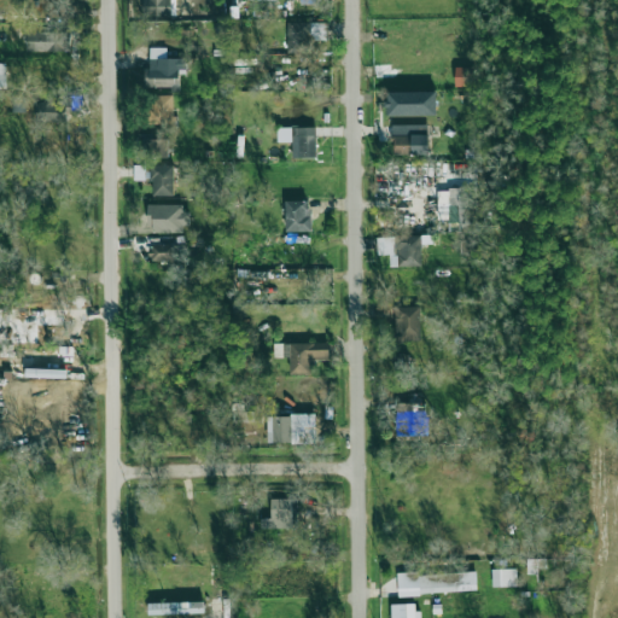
[(287,52),(313,53),(313,40),(327,40),(327,23),(287,22),(287,52)]
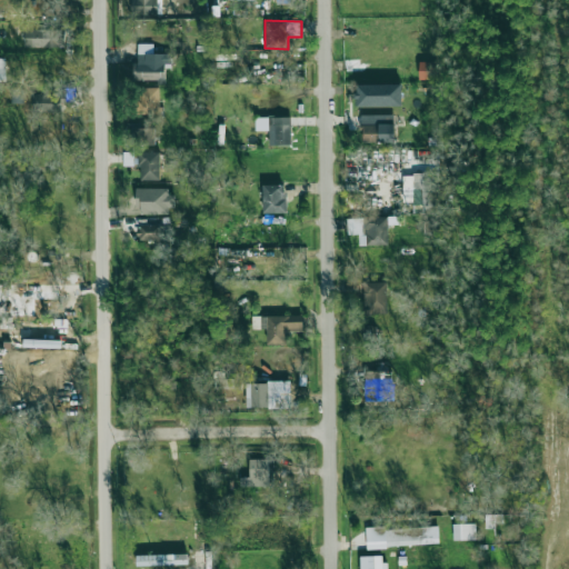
[(25,47),(65,48),(65,30),(25,29),(25,47)]
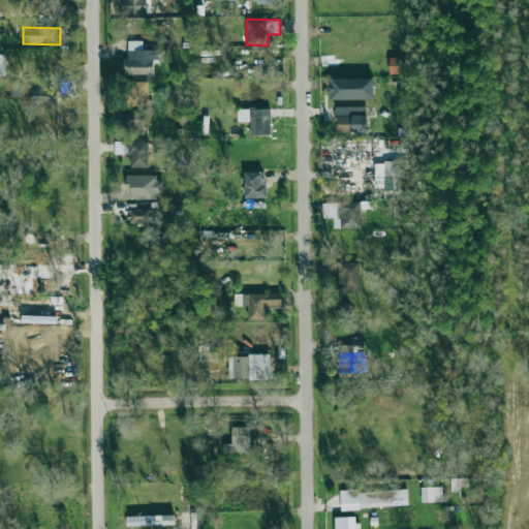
[(159,50),(143,50),(143,41),(128,40),(128,58),(124,58),(124,73),(153,74),(154,60),(159,60),(159,50)]
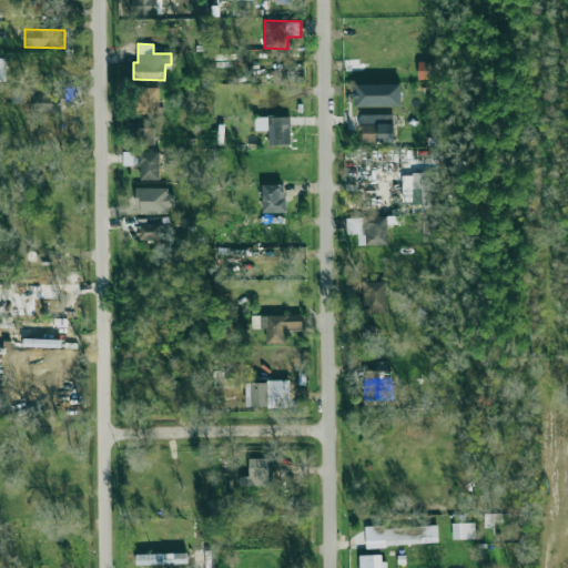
[(418,79),(436,80),(436,62),(418,61),(418,79)]
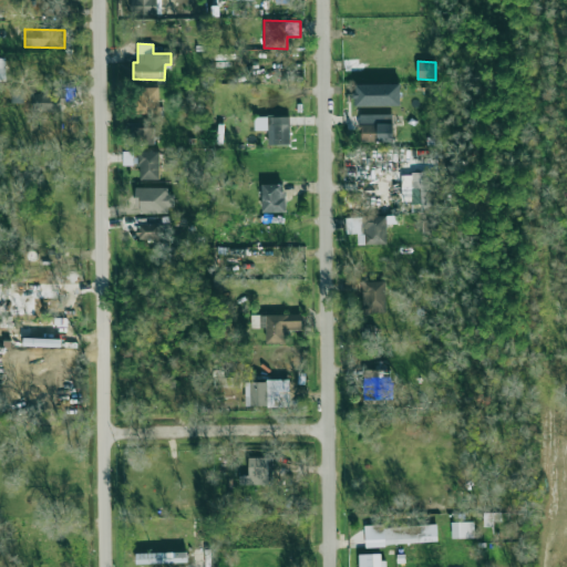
[(356,84),(356,106),(401,105),(400,83),(356,84)]
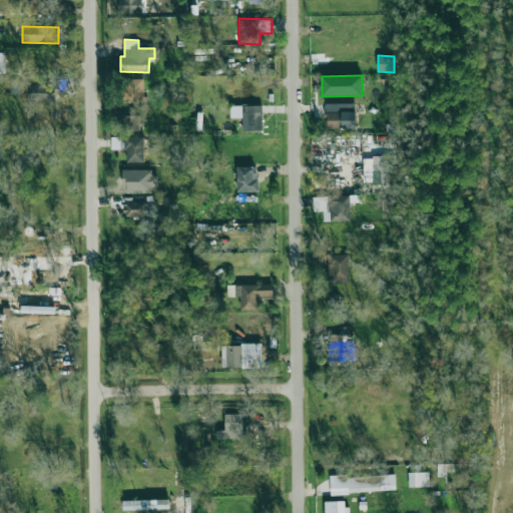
[(22,93),(22,79),(11,79),(11,93),(22,93)]
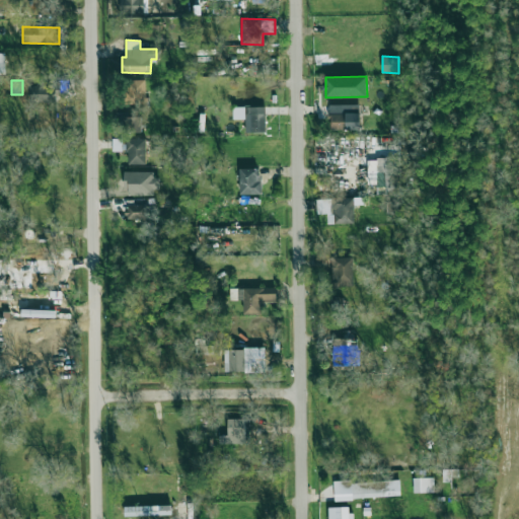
[(146,80),(125,80),(126,104),(147,104),(146,80)]
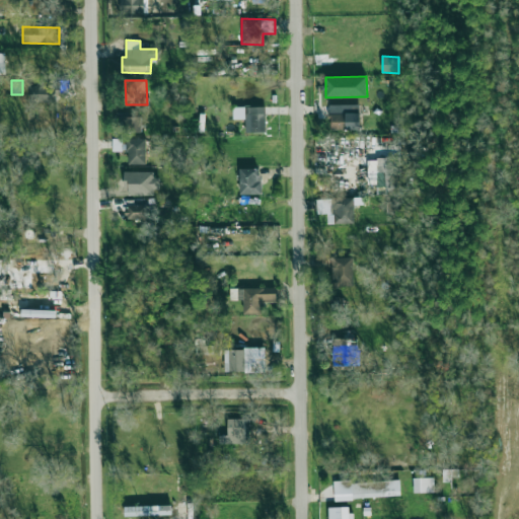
[(56,101),(56,84),(31,85),(31,102),(56,101)]
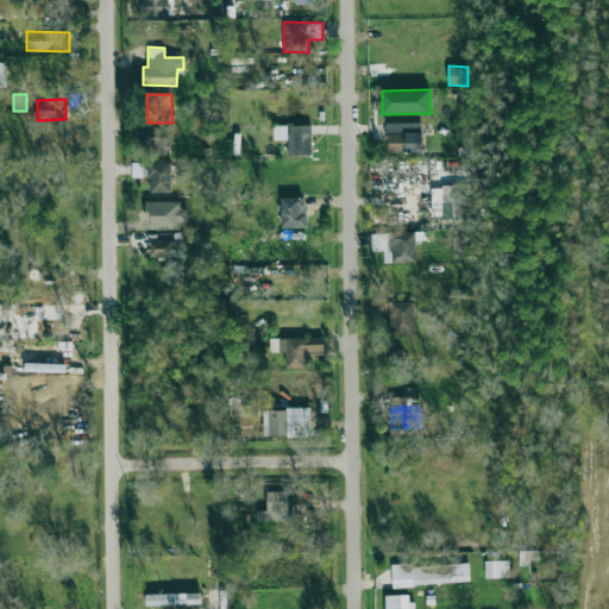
[(387,124),(388,152),(422,151),(421,123),(387,124)]
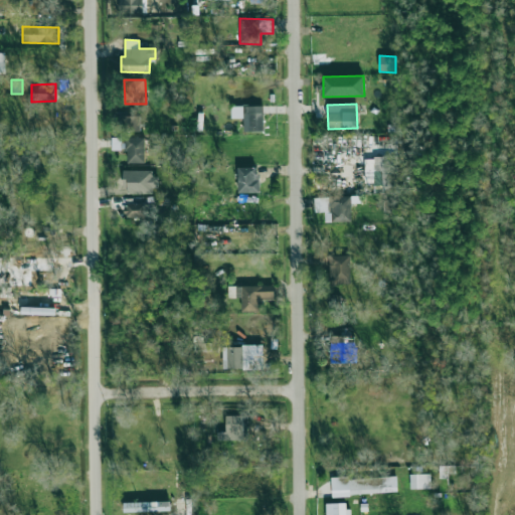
[(263,106),(231,107),(231,119),(243,118),(243,132),(264,132),(263,106)]
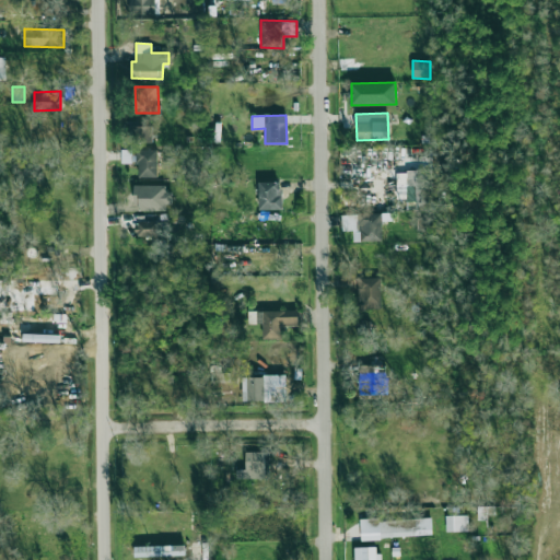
[(153,142),(152,125),(132,126),(133,143),(153,142)]
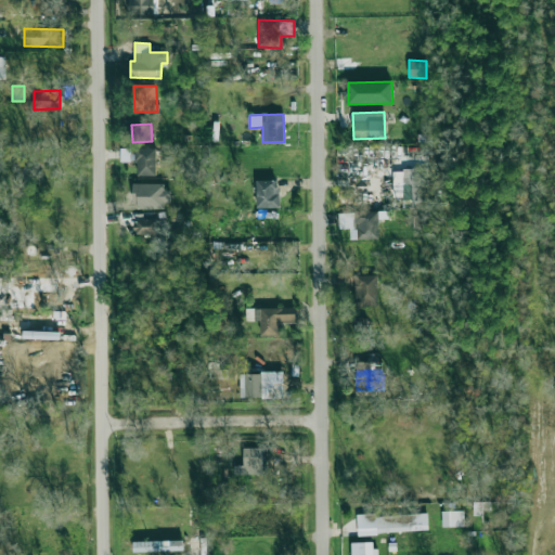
[(156,149),(137,149),(137,176),(156,176),(156,149)]
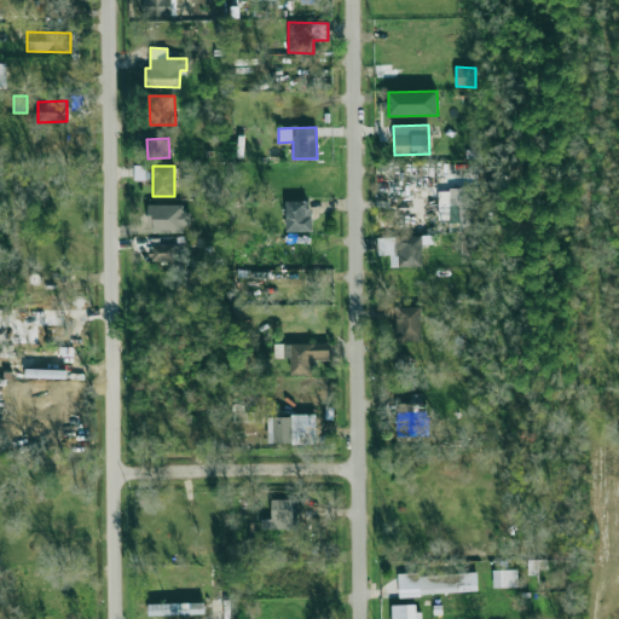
[(478,187),(450,187),(450,204),(440,204),(441,215),(449,215),(450,223),(462,223),(462,231),(478,231),(478,187)]
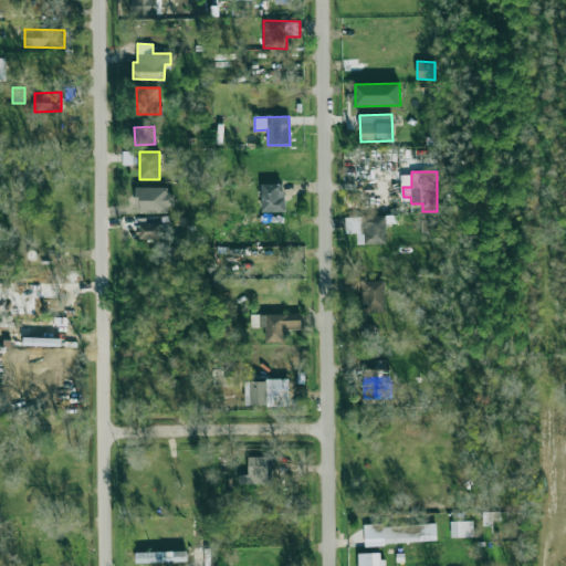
[(284,182),(261,184),(262,212),(285,211),(284,182)]
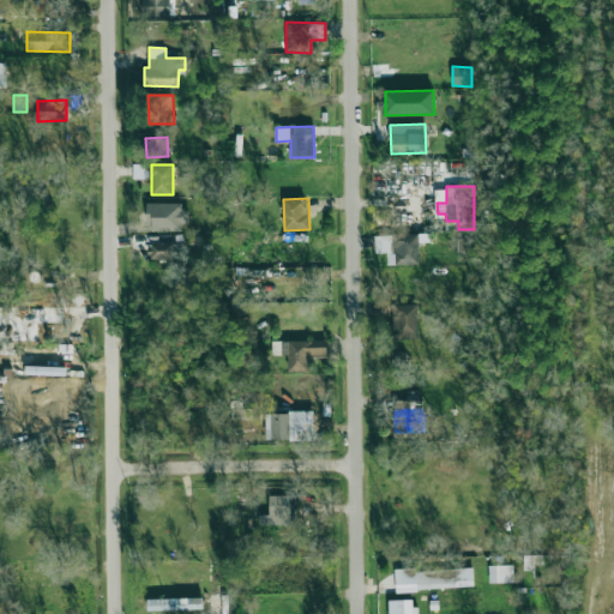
[(186,203),(148,204),(149,232),(186,230),(186,203)]
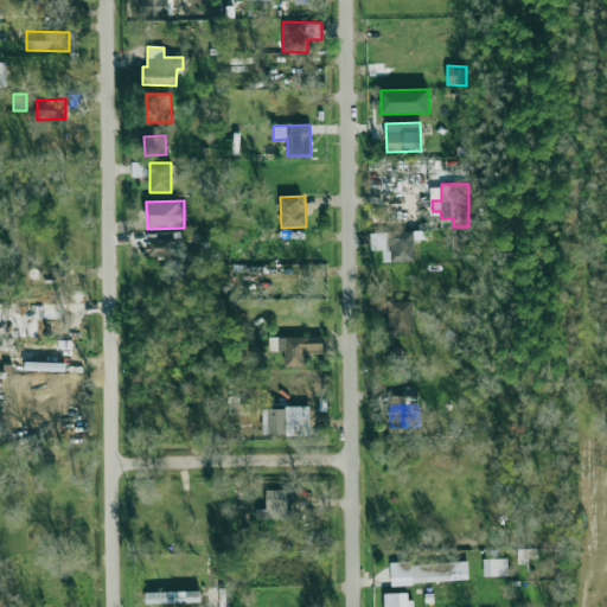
[(383,262),(415,261),(414,231),(371,232),(371,250),(383,250),(383,262)]
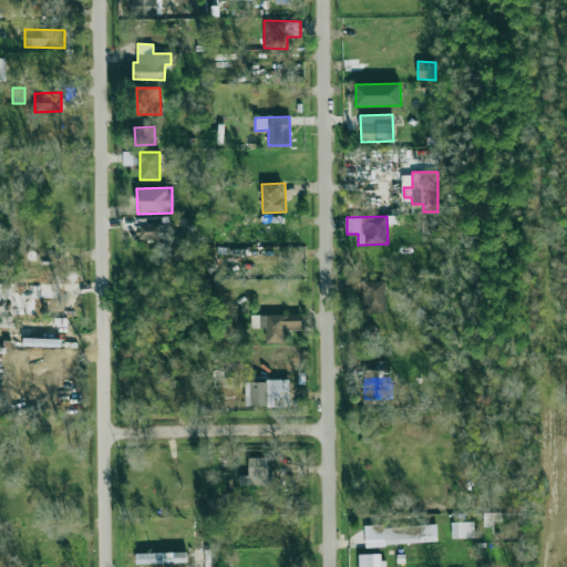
[(422,233),(433,234),(434,220),(423,220),(422,233)]
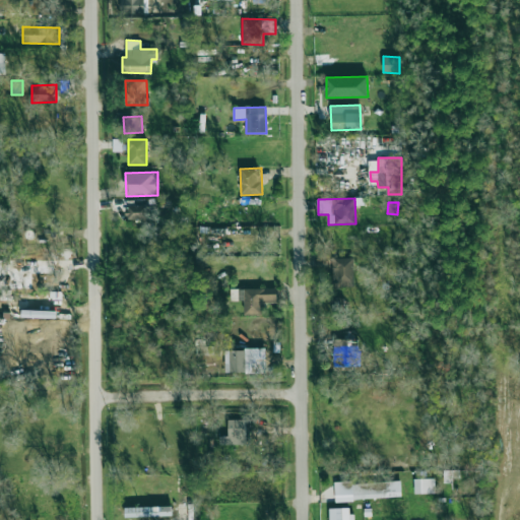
[(127,205),(127,219),(149,219),(149,205),(127,205)]
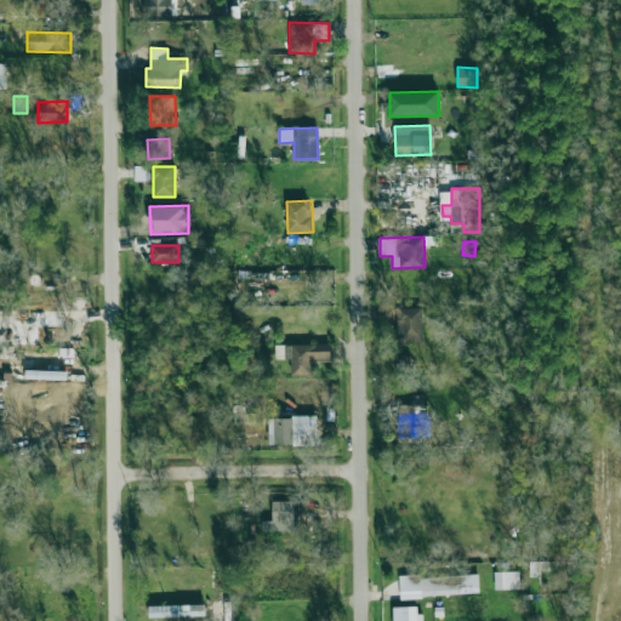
[(423,342),(422,308),(397,308),(398,343),(423,342)]
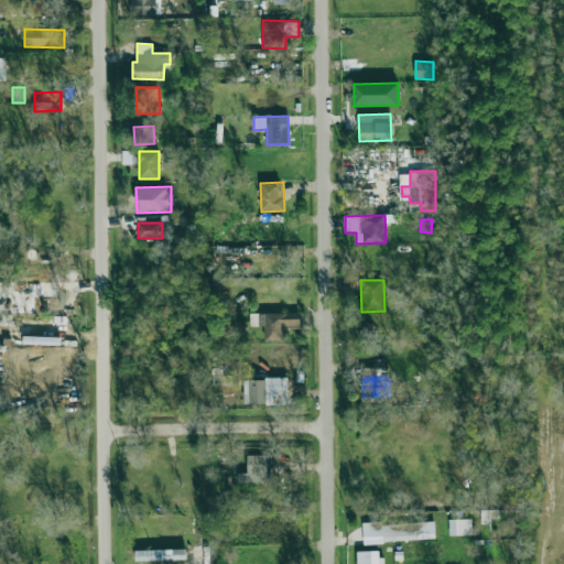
[(301,328),(301,313),(250,314),(250,326),(264,326),(266,340),(283,340),(283,328),(301,328)]
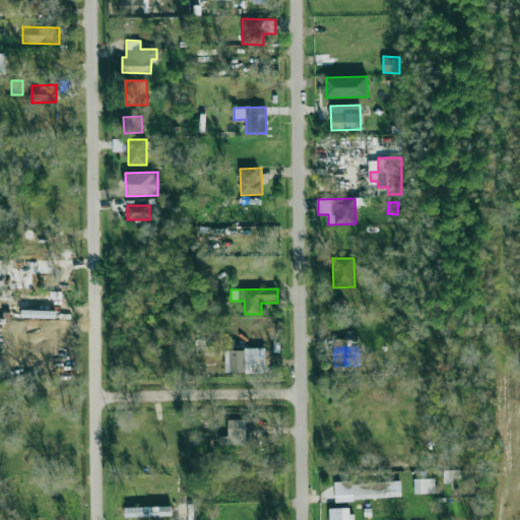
[(334,339),(334,368),(361,367),(360,338),(334,339)]
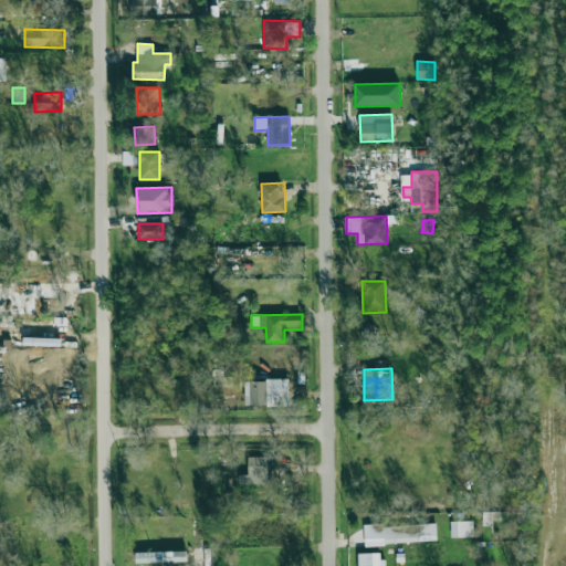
[(213,396),(233,395),(232,376),(223,377),(223,369),(213,369),(213,396)]
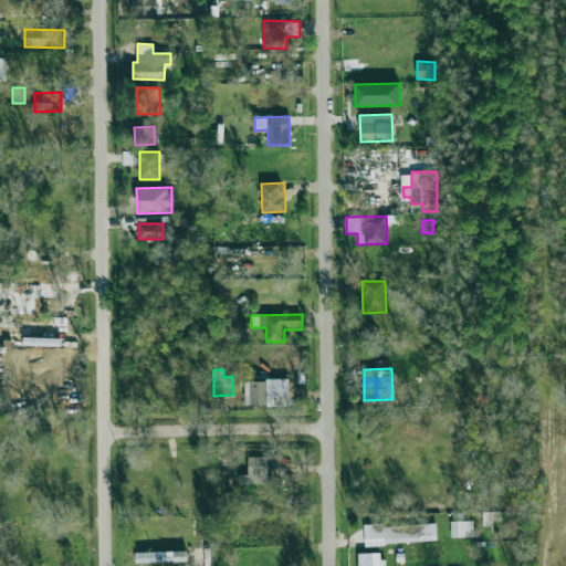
[(245,406),(289,406),(289,380),(245,380),(245,406)]
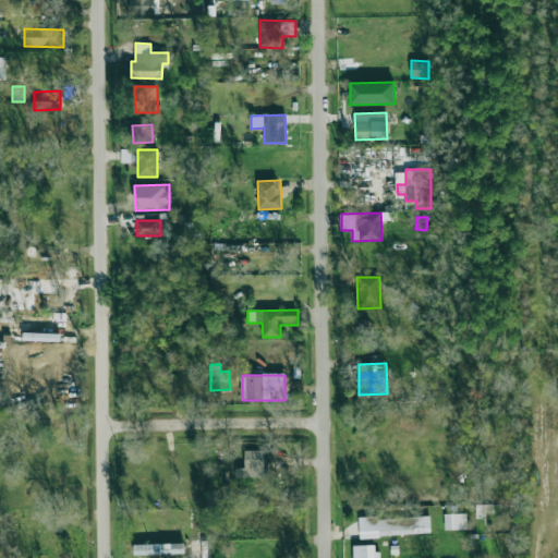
[(264,450),(245,450),(245,469),(237,469),(237,477),(265,477),(264,450)]
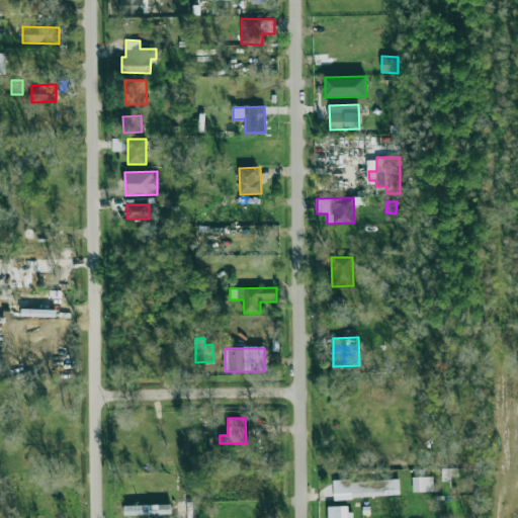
[(451,482),(451,469),(442,469),(441,481),(451,482)]
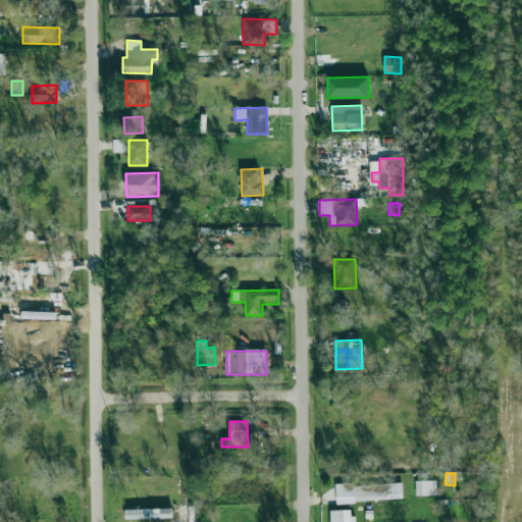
[(415,480),(416,496),(436,494),(436,480),(415,480)]
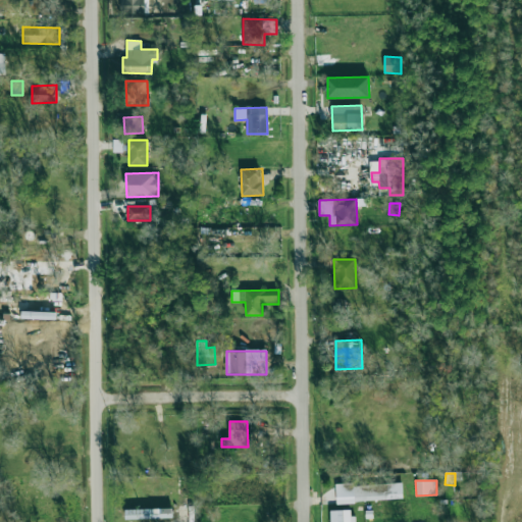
[(336,502),(403,500),(403,483),(335,485),(336,502)]
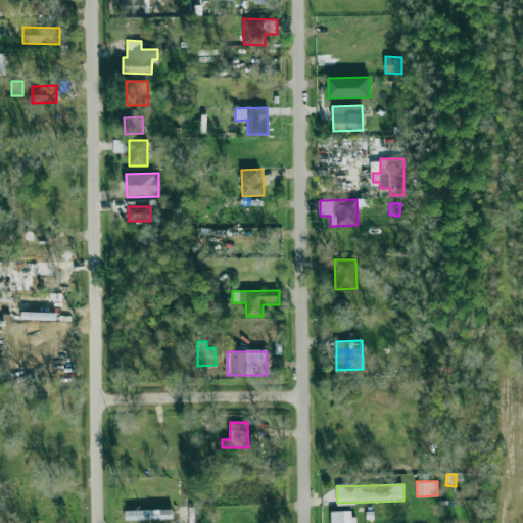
[(126,520),(174,519),(173,510),(126,511),(126,520)]
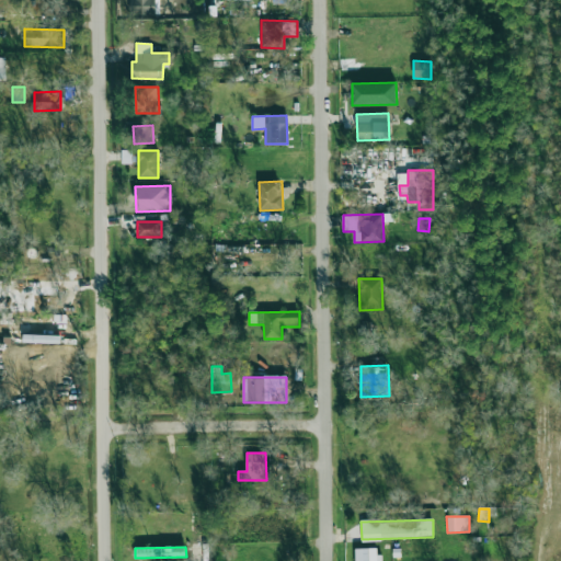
[(380,560),(380,548),(355,548),(355,560),(380,560)]
